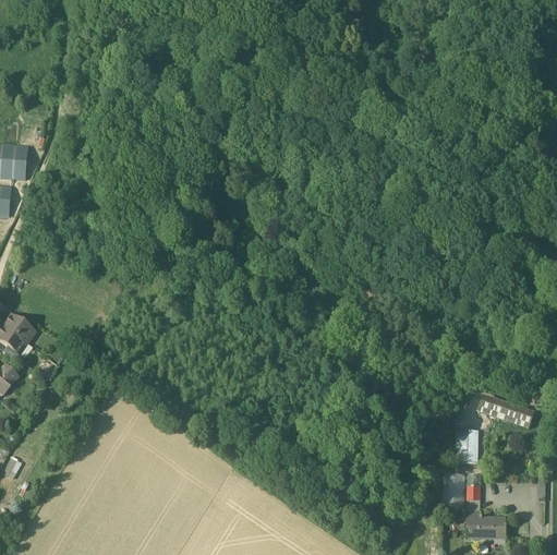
[(0,214),(9,216),(11,186),(0,184),(0,176),(25,179),(27,146),(0,144),(0,214)]
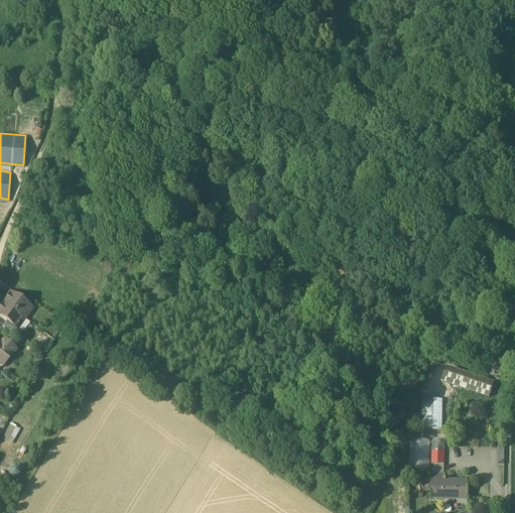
[(29,306),(10,292),(3,302),(22,316),(29,306)]
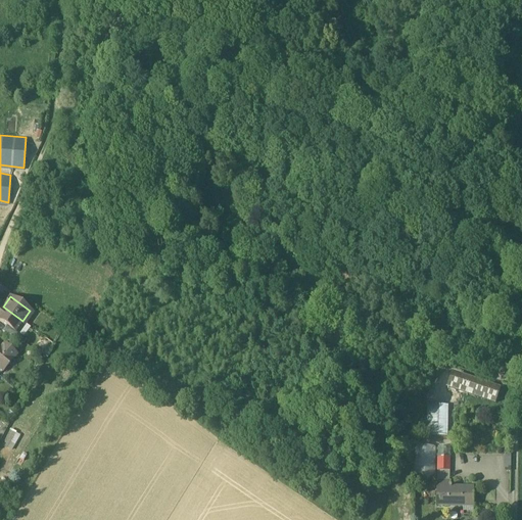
[(22,321),(3,306),(0,310),(0,320),(5,324),(15,331),(15,330),(22,321)]
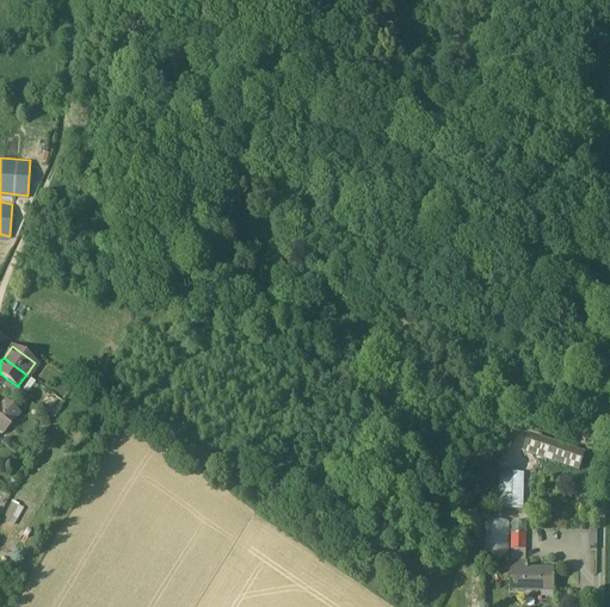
[(18,386),(6,378),(1,385),(22,396),(25,391),(18,385),(18,386)]
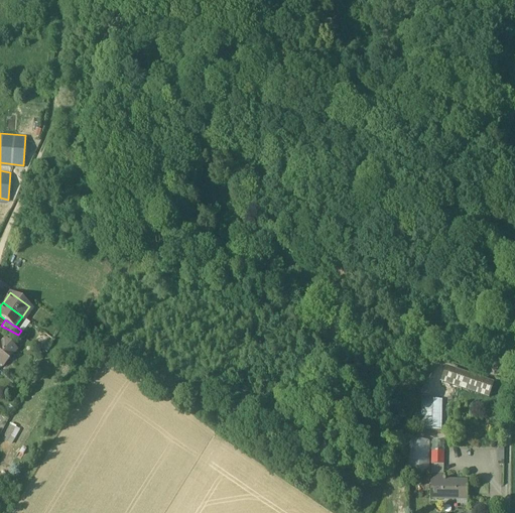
[(7,342),(3,346),(0,342),(0,363),(1,365),(15,349),(7,342)]
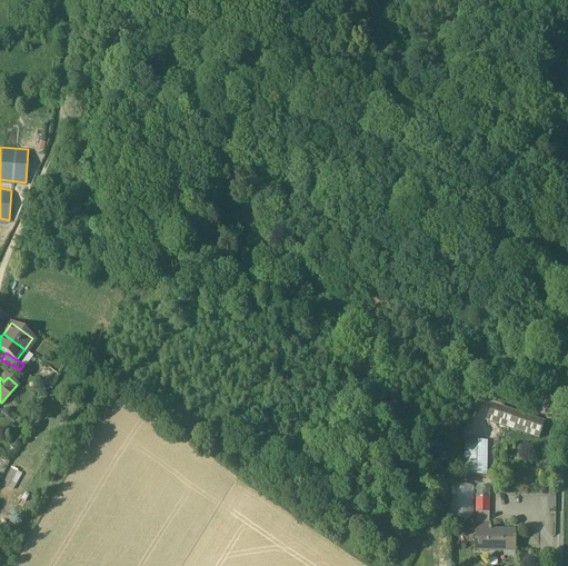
[(542,425),(491,407),(487,419),(539,437),(542,425)]
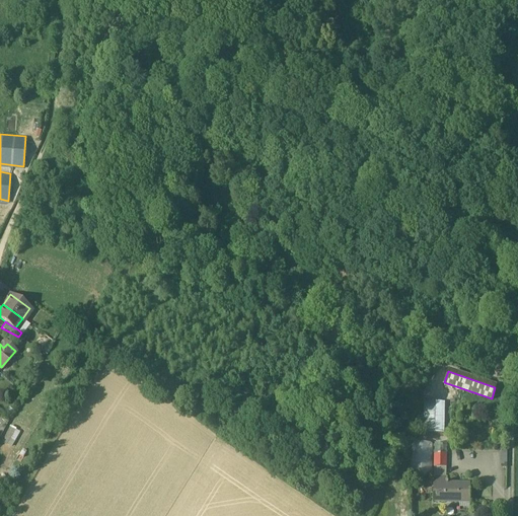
[(444,400),(424,399),(423,431),(443,431),(444,400)]
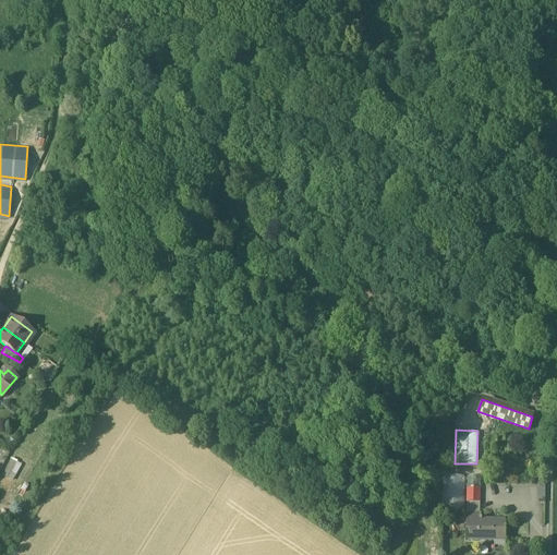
[(12,479),(21,461),(11,456),(1,473),(12,479)]
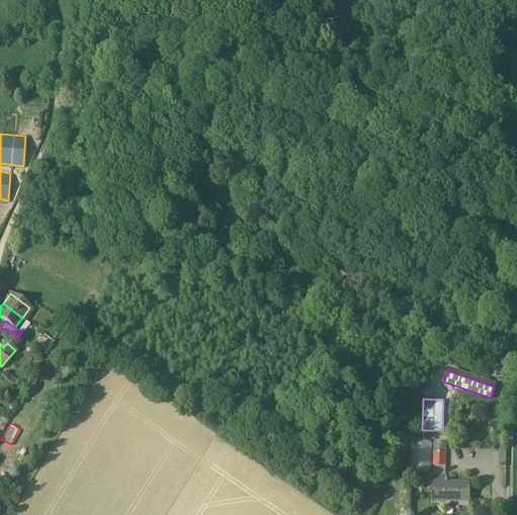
[(445,441),(433,440),(432,463),(444,464),(445,441)]
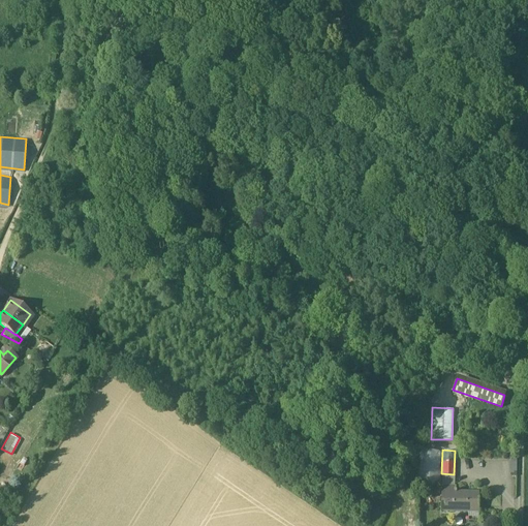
[(455,484),(454,484),(455,474),(454,474),(441,473),(441,511),(477,512),(478,490),(455,490),(455,484)]
